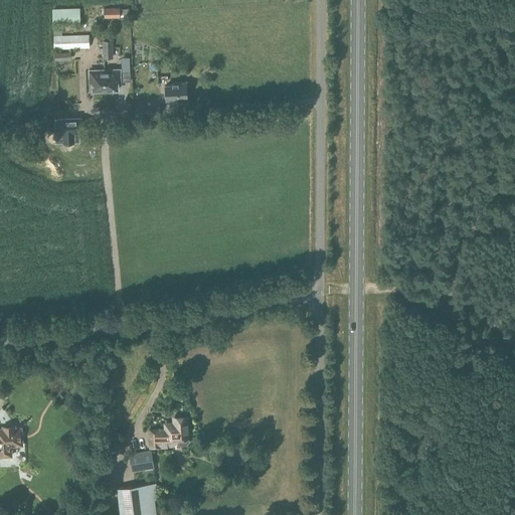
[(136,7),(130,7),(104,7),(104,18),(137,17),(136,7)]
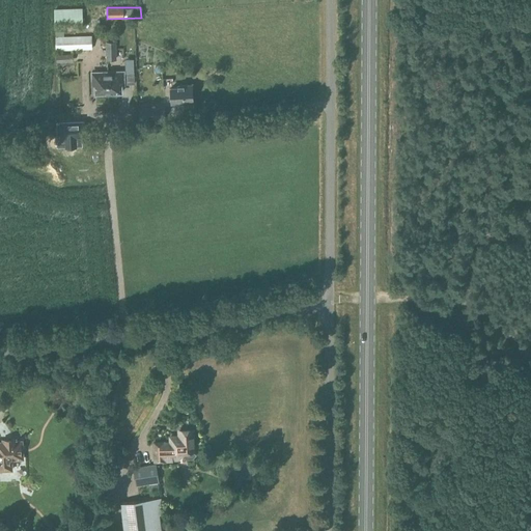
[(56,36),(56,51),(91,49),(91,35),(56,36)]
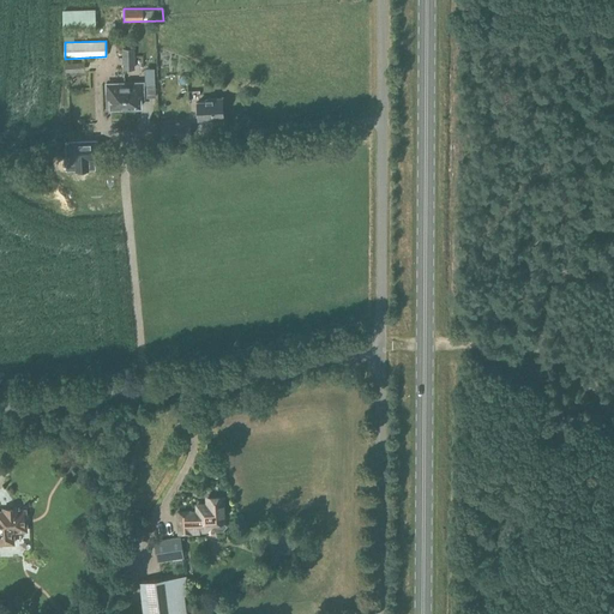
[(136,70),(134,48),(122,48),(124,70),(136,70)]
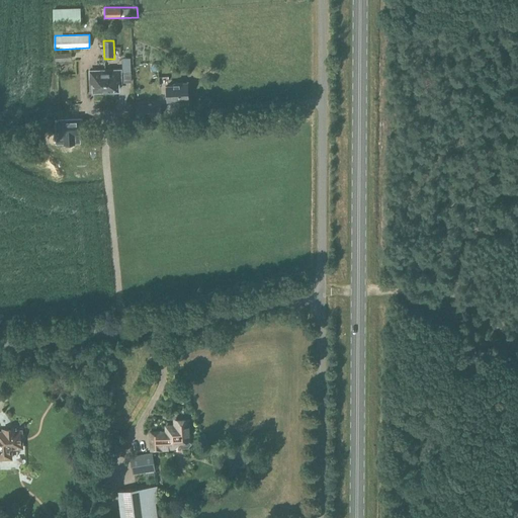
[(71,60),(71,53),(55,54),(56,61),(71,60)]
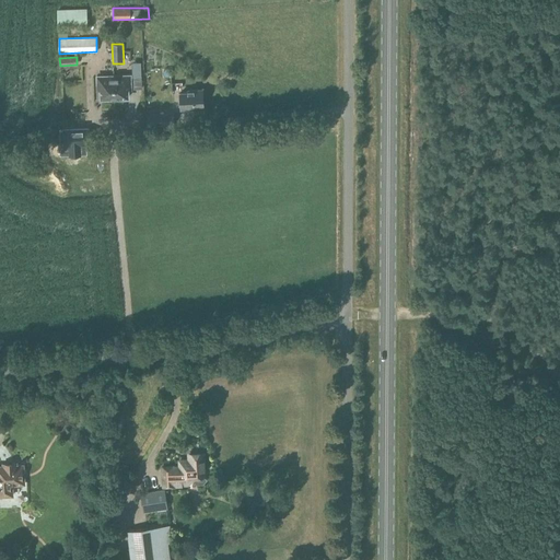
[(93,91),(95,91),(95,100),(123,98),(123,90),(126,90),(125,77),(92,78),(93,91)]
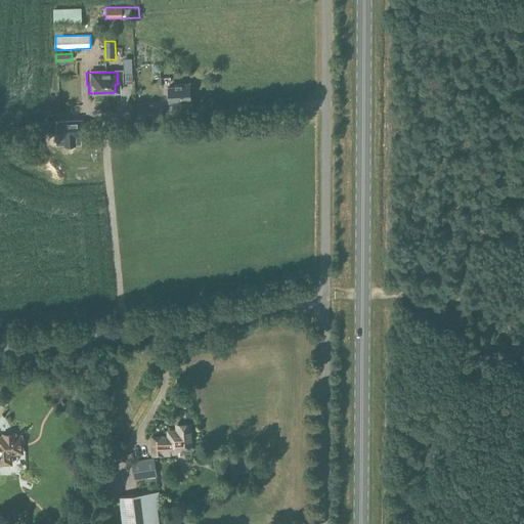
[(175,85),(175,87),(169,87),(170,102),(181,101),(181,99),(190,99),(189,84),(175,85)]
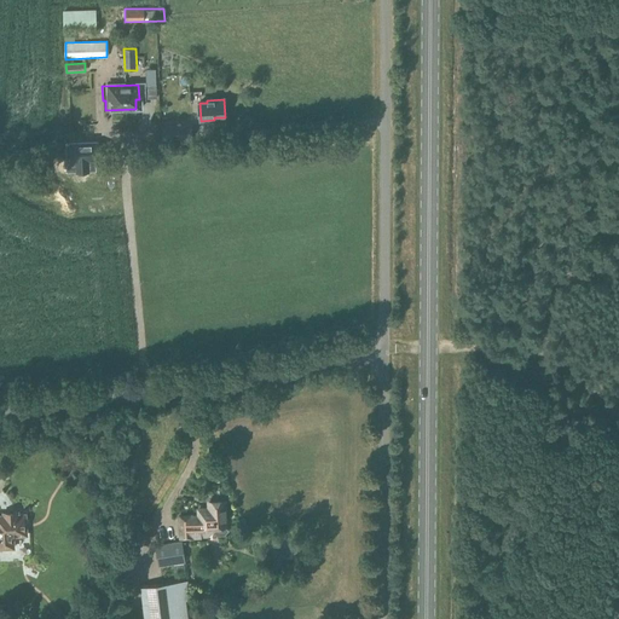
[(186,126),(157,128),(157,139),(186,137),(186,126)]
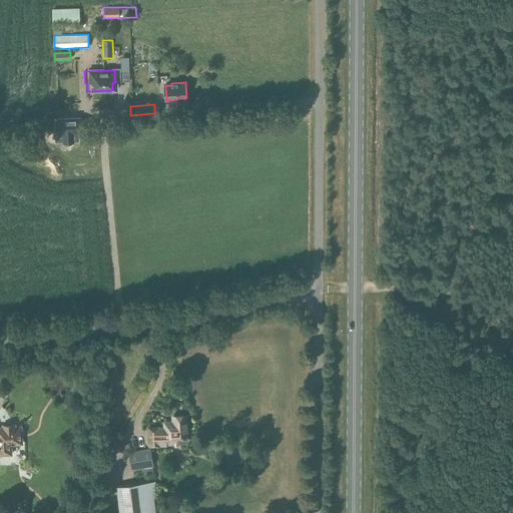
[(80,118),(66,119),(67,128),(58,128),(59,141),(68,141),(67,132),(81,132),(80,118)]
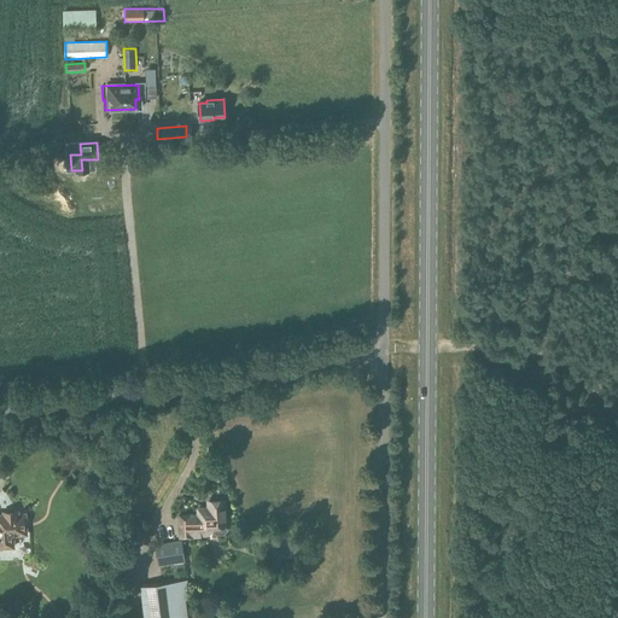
[(226,532),(228,528),(225,526),(223,501),(209,501),(209,508),(198,508),(198,516),(191,516),(191,514),(178,516),(179,536),(203,534),(202,529),(213,528),(219,532),(226,532)]
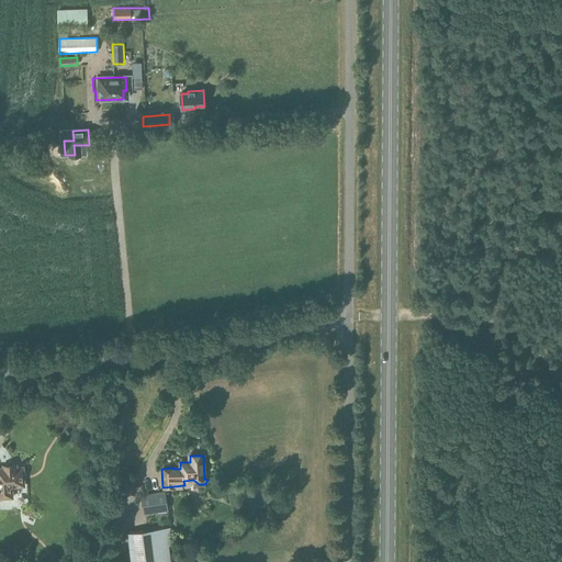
[(12,468),(12,465),(6,467),(7,469),(0,468),(0,497),(12,497),(11,485),(18,485),(18,486),(23,486),(22,468),(12,468)]
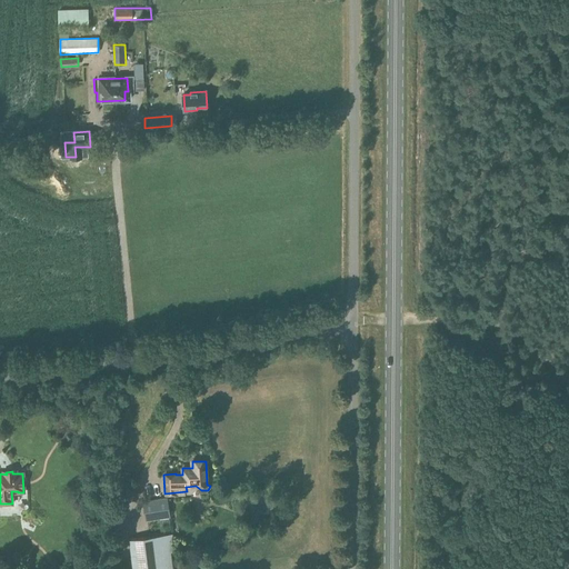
[(137,482),(140,476),(135,473),(131,480),(137,482)]
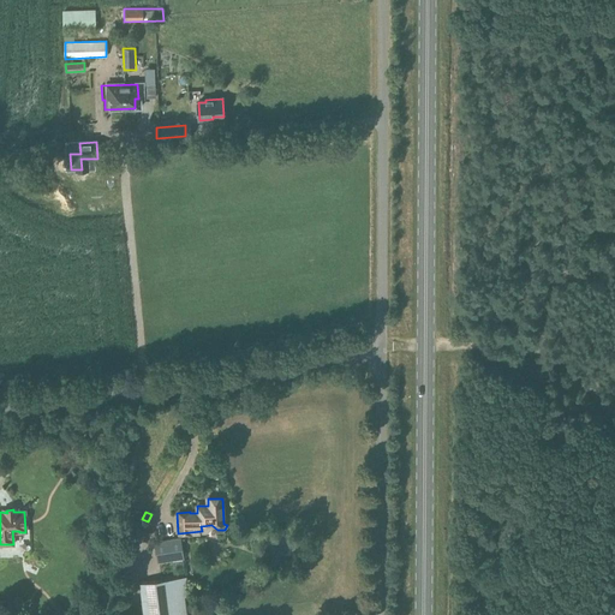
[(157,563),(185,559),(181,537),(154,542),(157,563)]
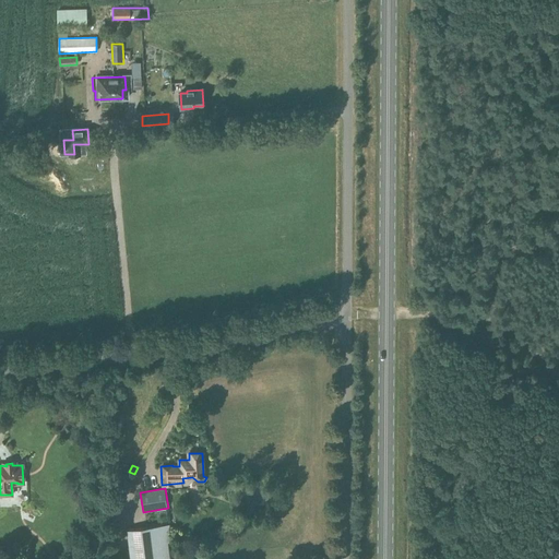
[(4,496),(1,510),(16,514),(21,500),(4,496)]
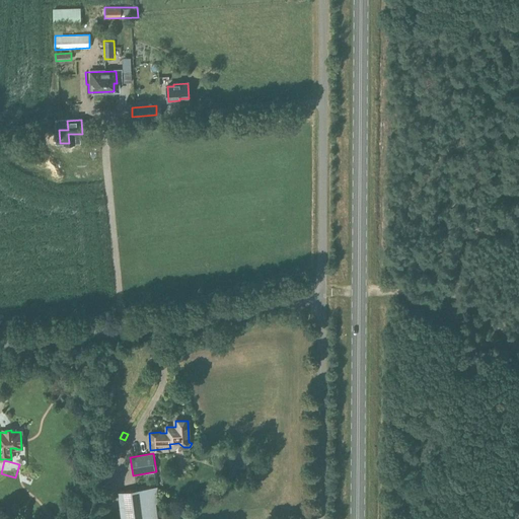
[(121,513),(121,518),(157,518),(156,509),(154,487),(118,492),(121,513)]
